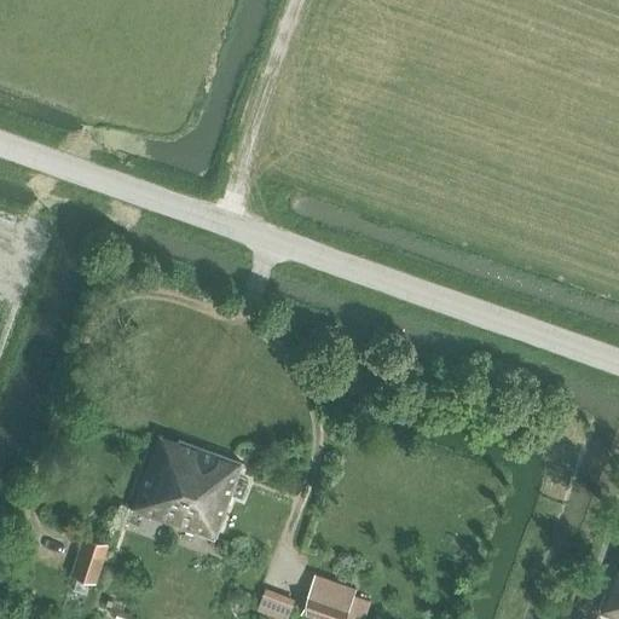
[(132,510),(173,525),(201,446),(179,439),(178,441),(158,435),(132,510)]
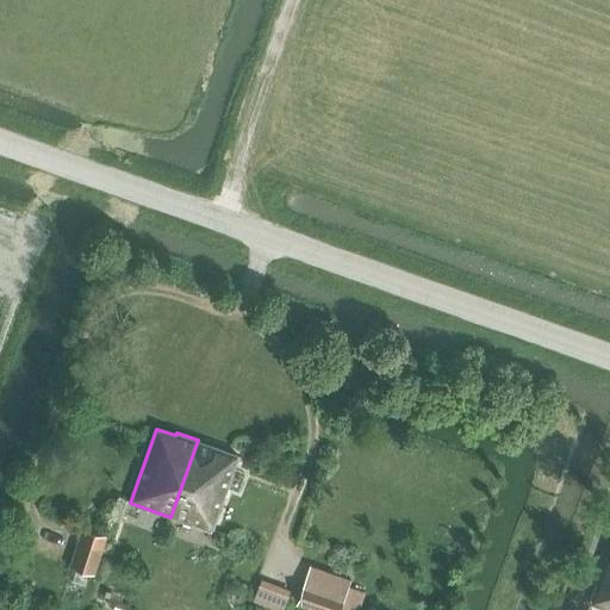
[(198,440),(170,517),(211,531),(238,455),(198,440)]
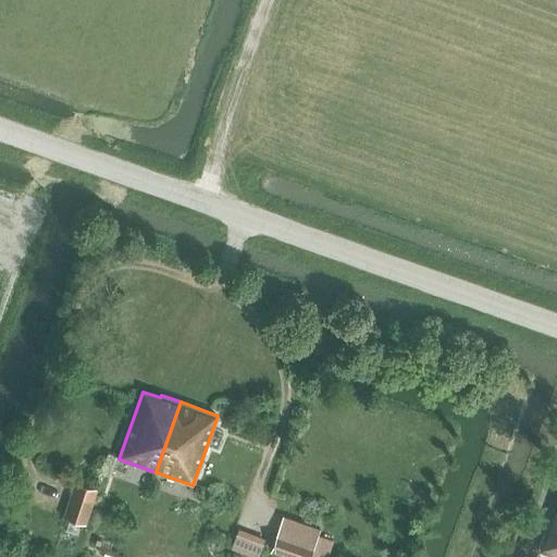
[(65,518),(86,524),(97,490),(76,483),(65,518)]
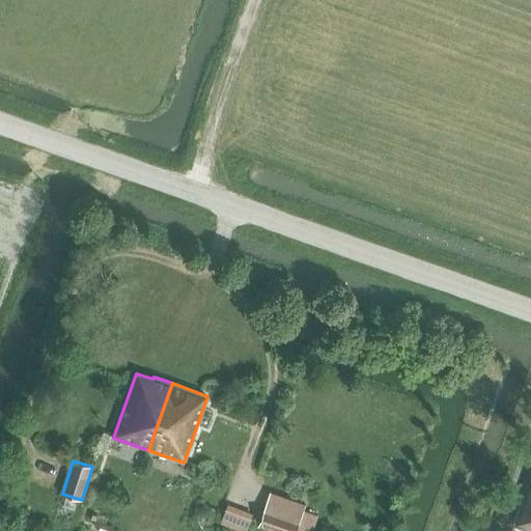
[(530,478),(515,525),(530,529),(530,478)]
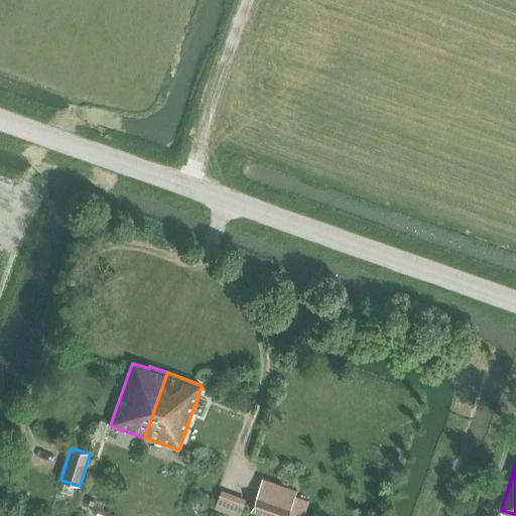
[(302,515),(307,501),(294,497),(296,489),(262,478),(250,510),(267,515),(302,515)]
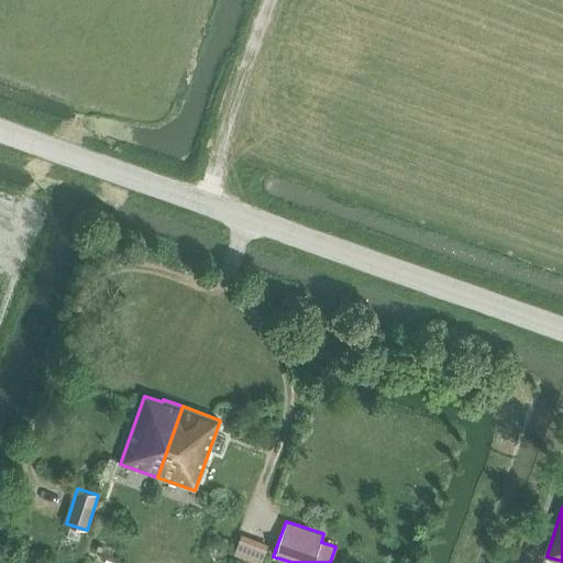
All buildings are outlined.
